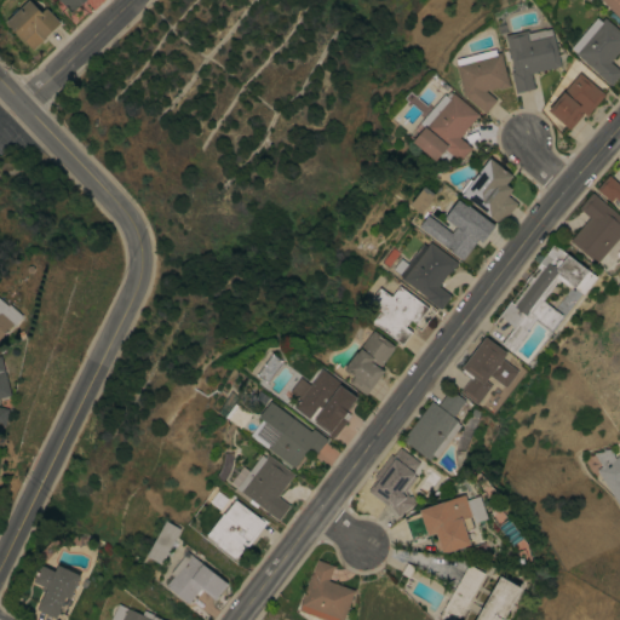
[(61,22),(33,50),(5,22),(27,0),(29,0),(41,12),(46,7),(61,22)]
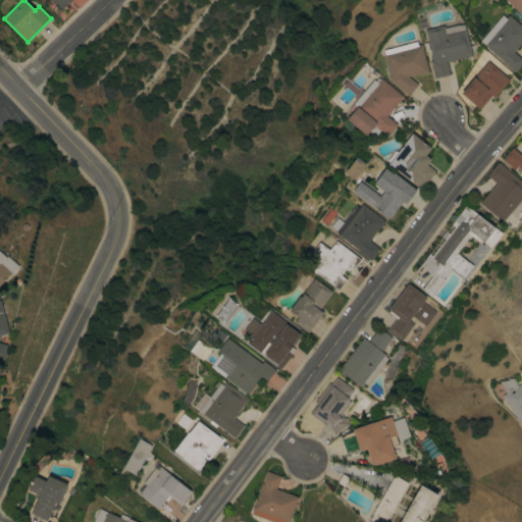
[(70,0),(68,2),(67,2),(59,10),(49,0),(70,0)]
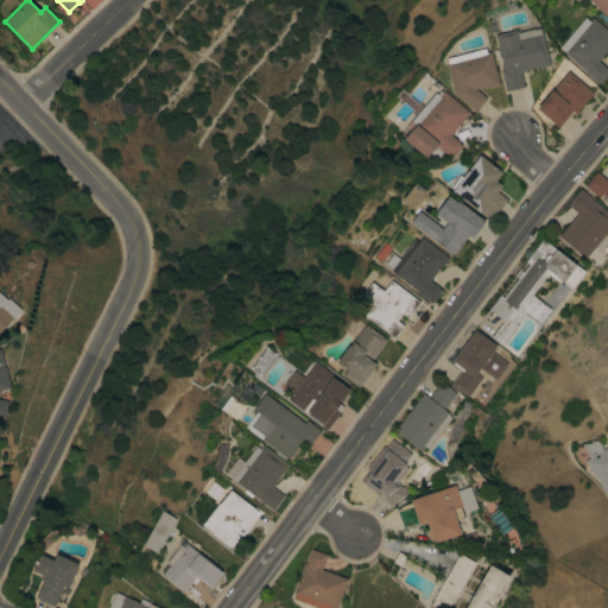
[(607,19),(589,0),(607,0),(607,19)]
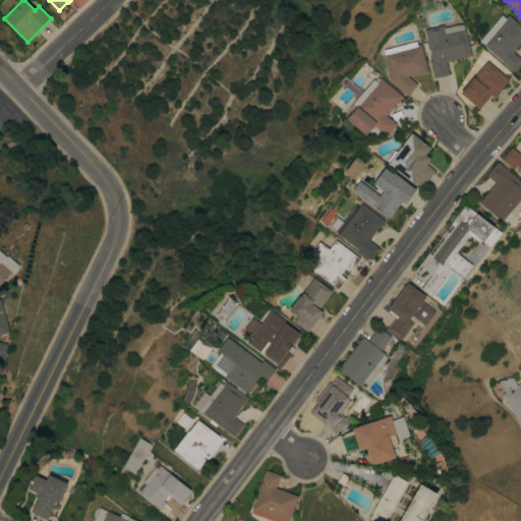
[(520,26),(520,41),(512,52),(520,59),(520,61),(513,71),(501,61),(502,61),(482,45),(483,44),(479,40),(501,14),(505,18),(507,14),(520,26)]
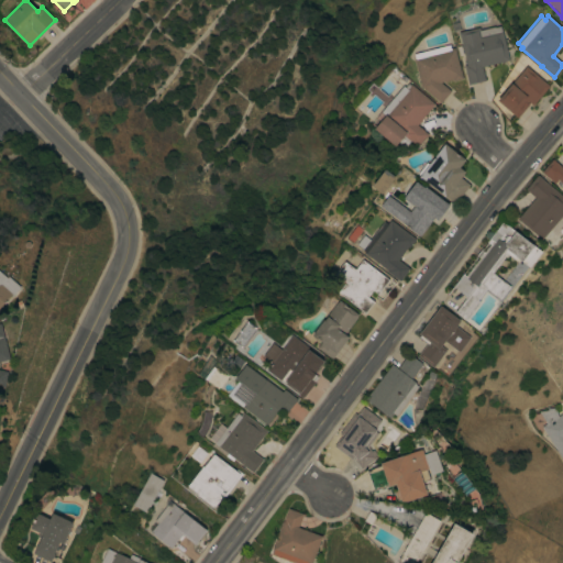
[(482,66),(485,80),(467,85),(463,65),(466,65),(457,32),(478,26),(479,30),(494,26),(499,25),(500,30),(501,30),(508,59),(482,66)]
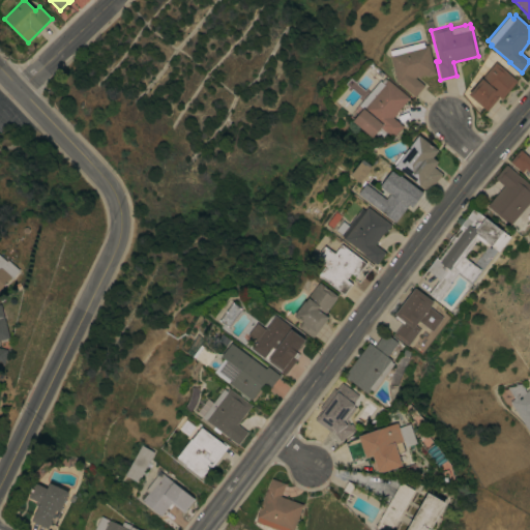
[(389,55),(390,55),(389,51),(422,41),(423,46),(428,45),(435,74),(427,76),(425,75),(414,78),(423,85),(414,96),(398,82),(396,82),(389,55)]
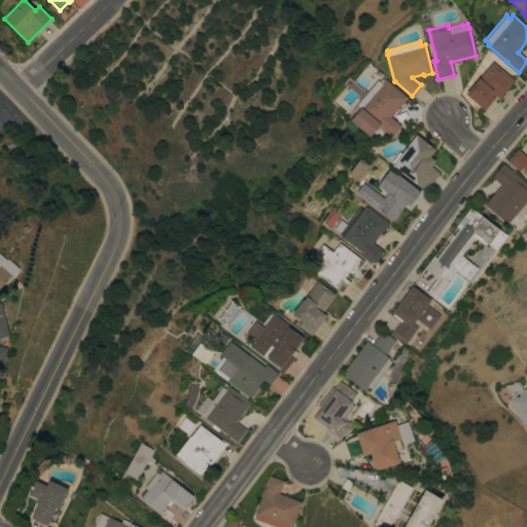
[(514,80),(498,98),(494,95),(493,96),(494,97),(484,110),(465,94),(492,62),(514,80)]
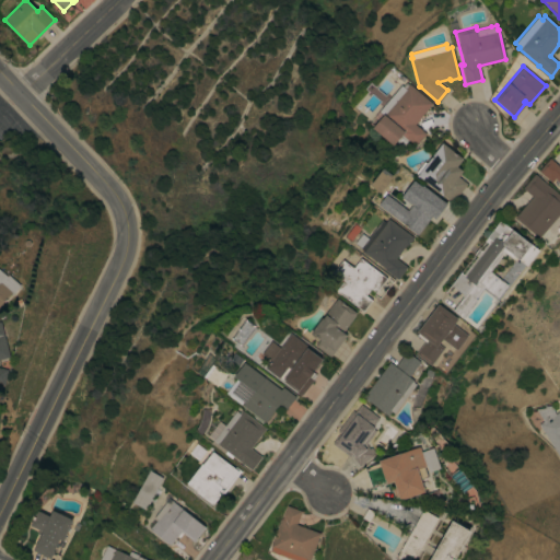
[(415,124),(426,133),(415,146),(408,140),(403,148),(396,141),(393,146),(372,128),(383,115),(378,112),(401,85),(403,86),(406,82),(408,84),(409,83),(432,104),(415,124)]
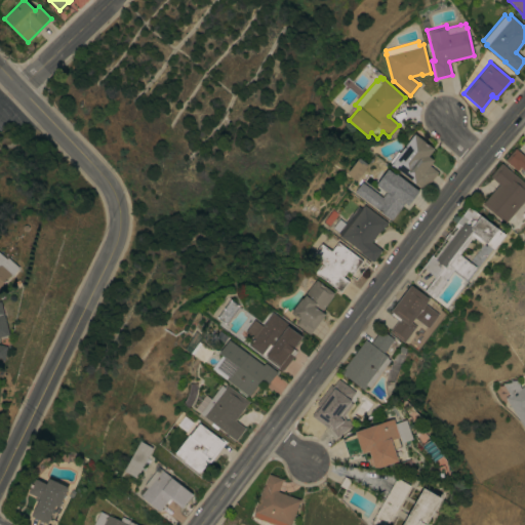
[(392,163),(390,161),(397,152),(399,153),(414,133),(433,149),(428,156),(433,160),(429,165),(437,172),(423,190),(421,189),(421,188),(415,183),(414,184),(412,182),(413,182),(393,165),(392,166),(390,164),(392,163)]
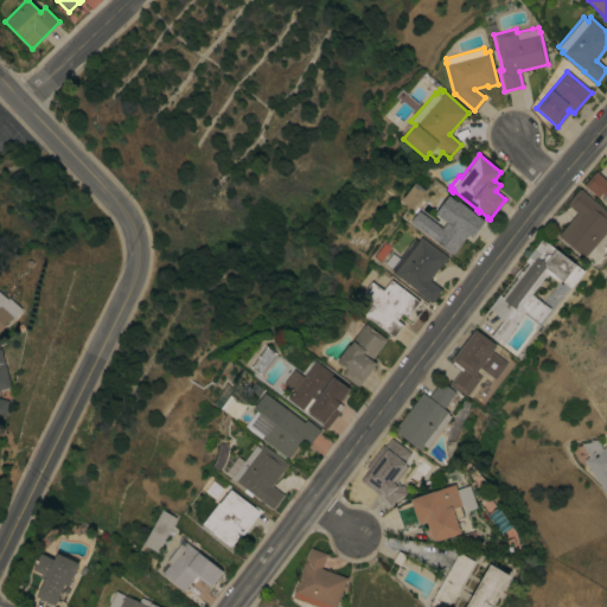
[(606,198),(601,193),(598,197),(583,185),(595,171),(606,181),(606,198)]
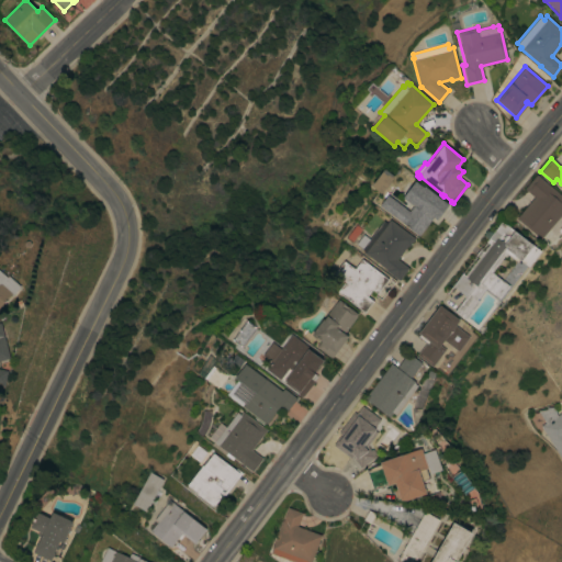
[(380,193),(370,186),(383,168),(394,176),(380,193)]
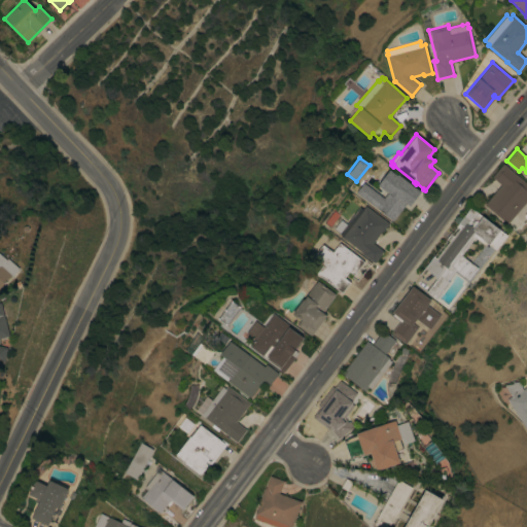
[(526,184),(526,202),(507,224),(485,205),(501,185),(492,178),(503,165),(526,184)]
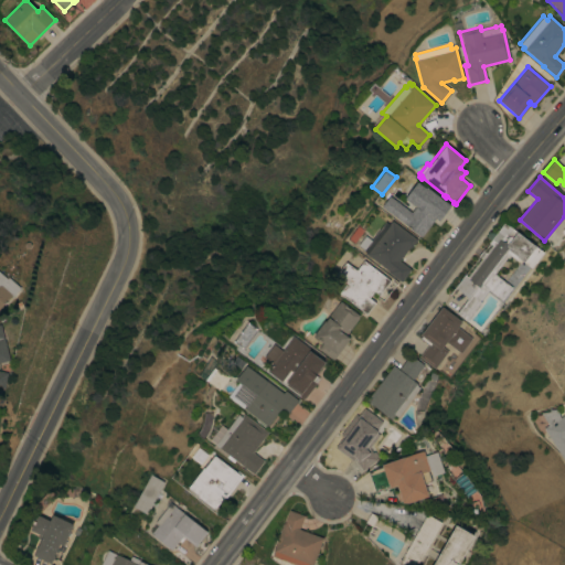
[(382,208),(390,196),(391,198),(393,194),(413,210),(415,208),(405,200),(417,182),(426,189),(427,188),(450,206),(439,222),(436,220),(422,237),(382,208)]
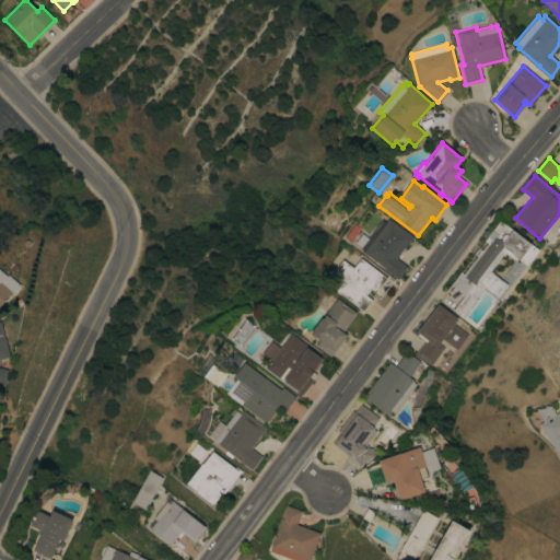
[(385,270),(385,269),(363,253),(364,252),(361,249),(382,220),(386,223),(388,220),(413,238),(407,246),(406,245),(396,259),(407,267),(398,280),(385,270)]
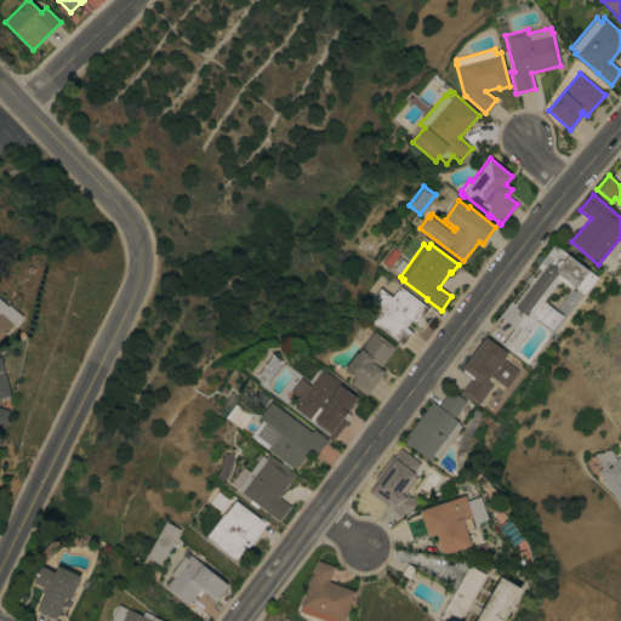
[(563,317),(552,331),(537,319),(528,332),(530,334),(514,354),(502,345),(514,328),(500,317),(511,302),(514,305),(529,285),(527,283),(531,275),(534,279),(541,271),(537,268),(554,245),(598,278),(585,296),(574,288),(573,290),(562,281),(559,285),(557,283),(543,302),(563,317)]
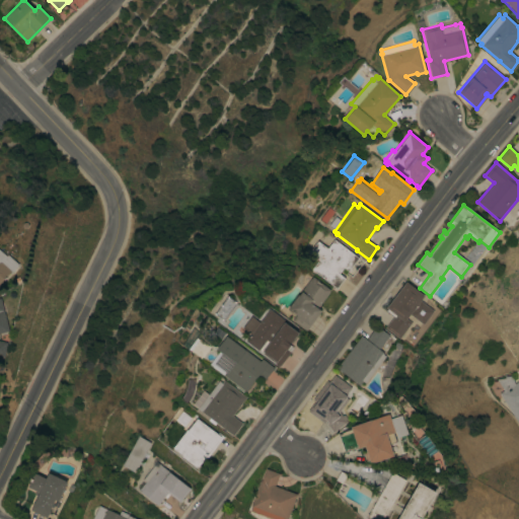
[(312,270),(317,263),(307,255),(318,241),(327,249),(335,240),(358,258),(349,272),(344,268),(339,274),(345,279),(337,289),(312,270)]
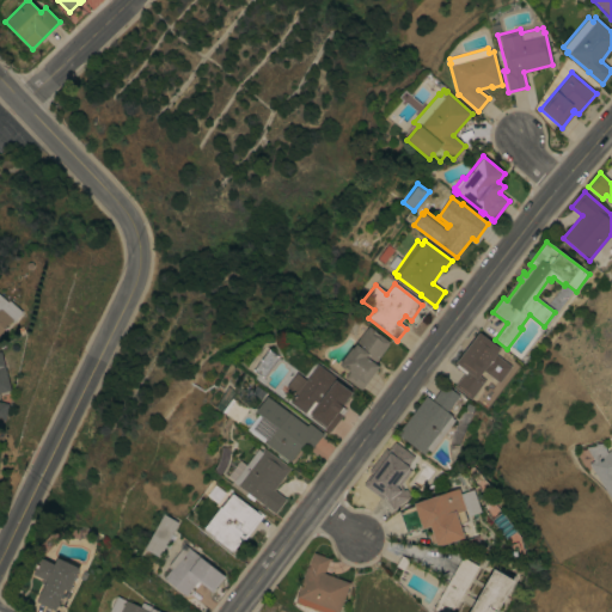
[(0,293),(10,303),(12,300),(25,312),(17,322),(16,320),(10,326),(10,328),(7,331),(6,330),(0,337),(0,293)]
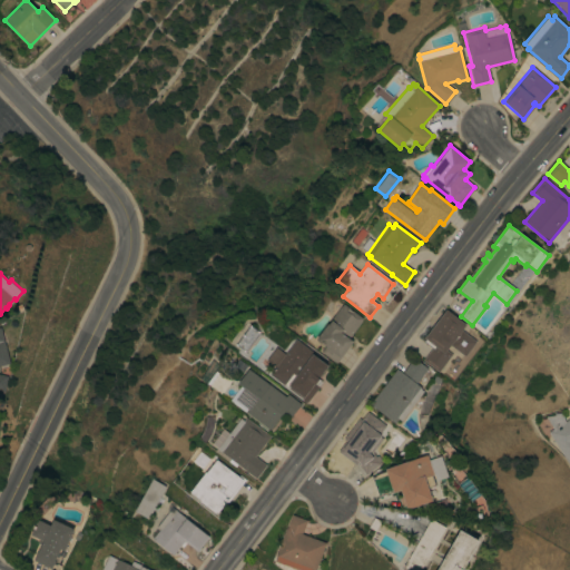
[(322,353),(325,347),(317,341),(317,340),(317,338),(327,324),(328,325),(342,306),(344,305),(363,320),(350,338),(353,342),(336,364),(322,353)]
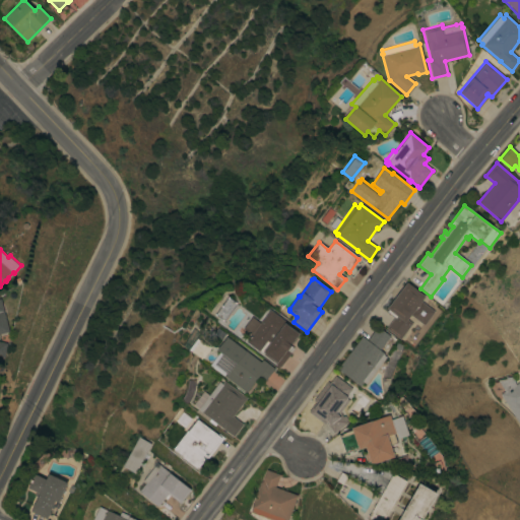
[(407,282),(426,297),(421,302),(435,312),(425,326),(411,316),(407,320),(412,324),(400,340),(386,329),(394,318),(387,313),(389,310),(387,309),(407,282)]
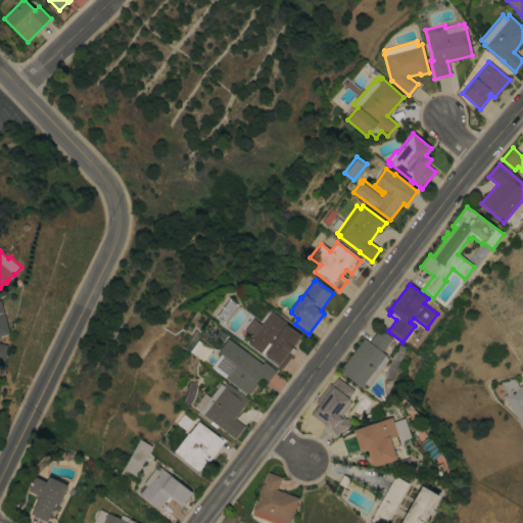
[(10,334),(0,336),(0,300),(2,300),(10,334)]
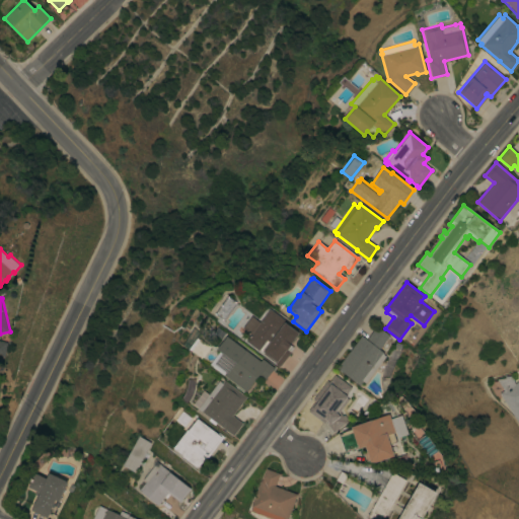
[(251,335),(242,328),(251,316),(260,322),(270,309),(297,330),(299,327),(300,329),(298,332),(299,334),(290,346),(293,348),(290,352),(291,353),(280,367),(246,341),(251,335)]
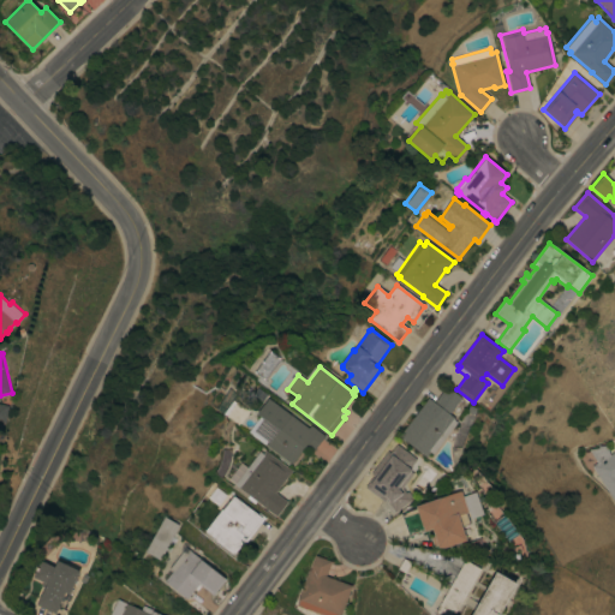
[(435,402),(447,387),(463,399),(449,415),(454,418),(453,419),(458,423),(434,454),(430,452),(427,457),(399,436),(429,398),(435,402)]
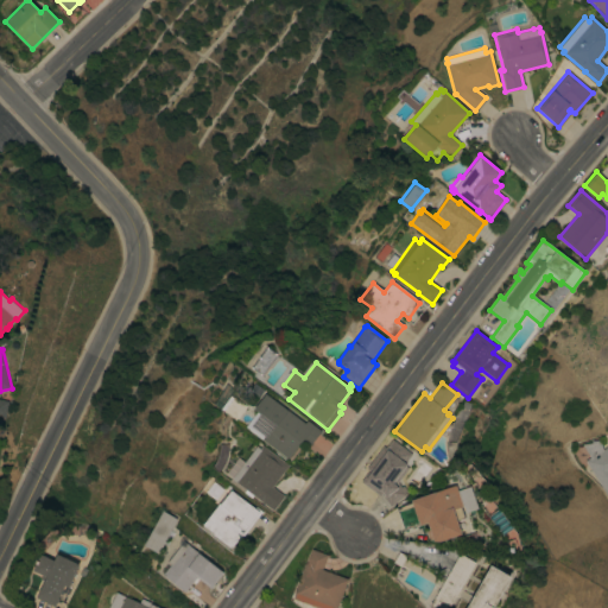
[(305,424),(308,420),(321,431),(310,447),(303,441),(289,460),(246,428),(258,412),(254,410),(266,394),(305,424)]
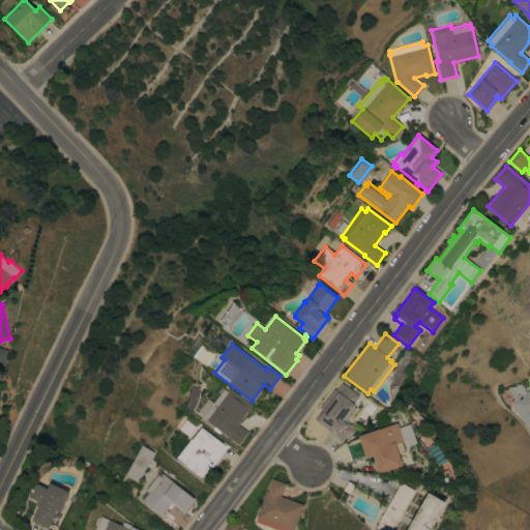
[(0,348),(8,350),(5,364),(0,363),(0,348)]
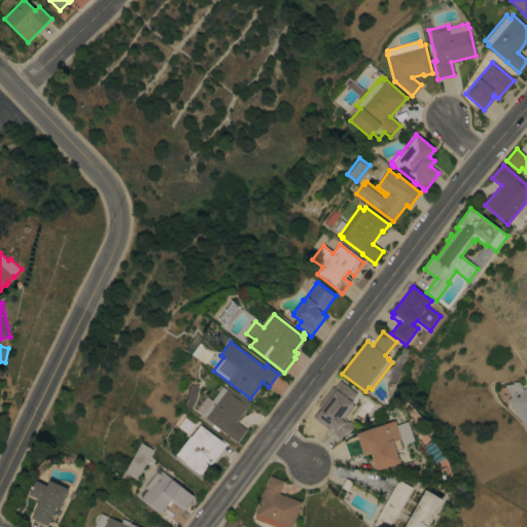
[(320,409),(318,407),(332,387),(335,389),(340,382),(356,394),(351,401),(355,405),(345,419),(348,423),(350,421),(353,426),(351,427),(353,430),(346,436),(345,434),(339,440),(330,428),(329,430),(313,418),(320,409)]
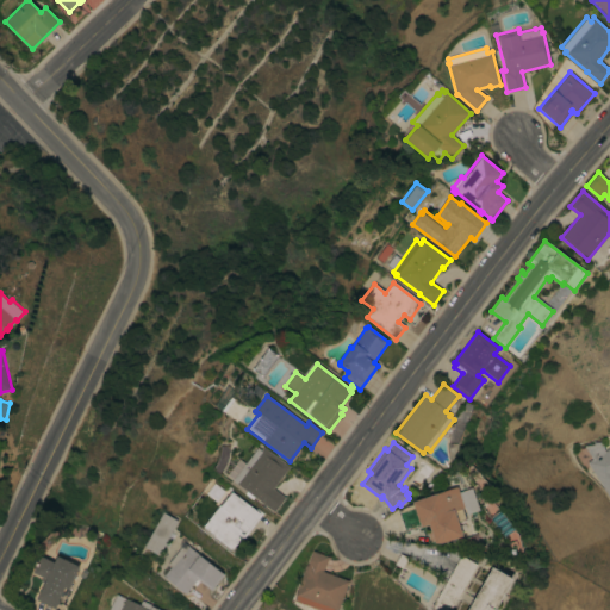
[(609,447),(609,498),(587,462),(592,459),(584,447),(593,444),(593,443),(602,443),(604,452),(609,447)]
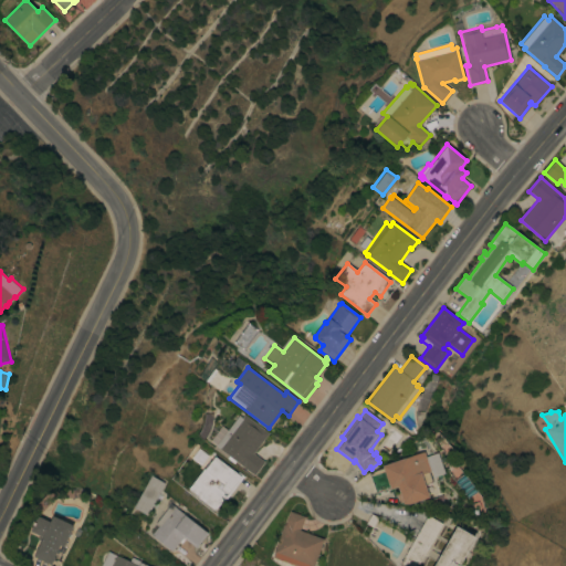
[(238,462),(236,464),(213,448),(216,446),(211,441),(222,426),(228,430),(239,416),(242,418),(244,415),(269,433),(254,453),(265,462),(254,475),(238,462)]
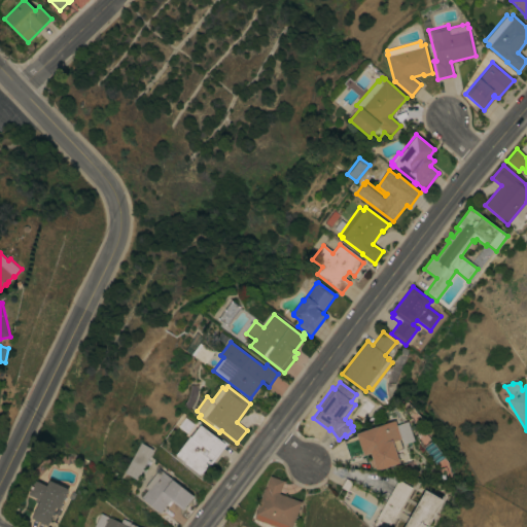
[(366,431),(366,432),(395,423),(405,450),(395,452),(398,461),(377,469),(376,467),(375,468),(372,460),(374,460),(373,458),(370,451),(364,453),(364,451),(352,455),(347,438),(366,431)]
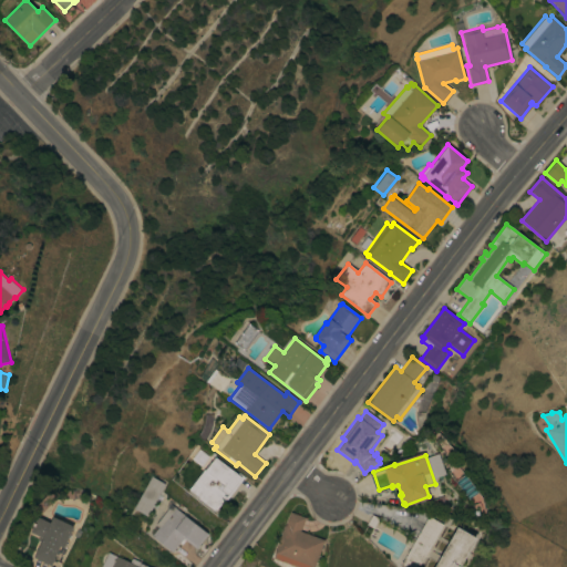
[(238,474),(239,473),(245,477),(226,503),(224,502),(216,512),(199,498),(200,497),(189,490),(205,470),(206,471),(216,457),(238,474)]
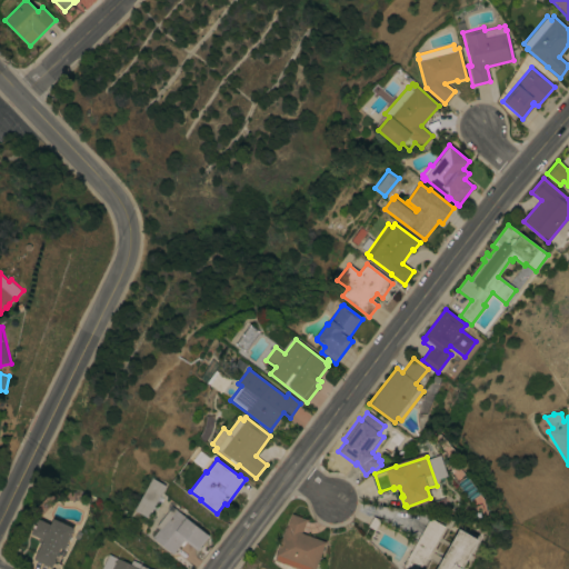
[(149,518),(136,511),(152,479),(167,487),(149,518)]
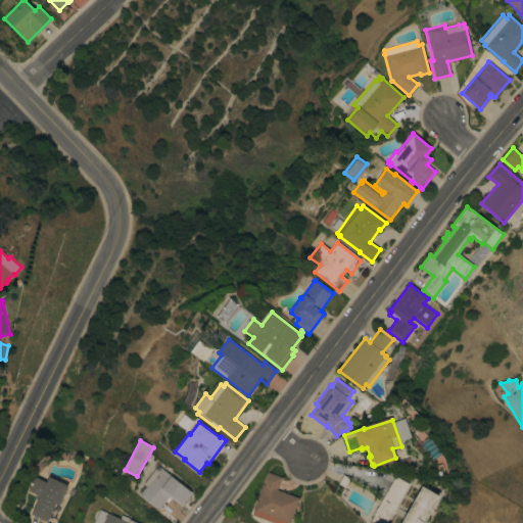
[(192,492),(182,507),(170,496),(159,510),(141,494),(147,486),(145,484),(158,466),(192,492)]
